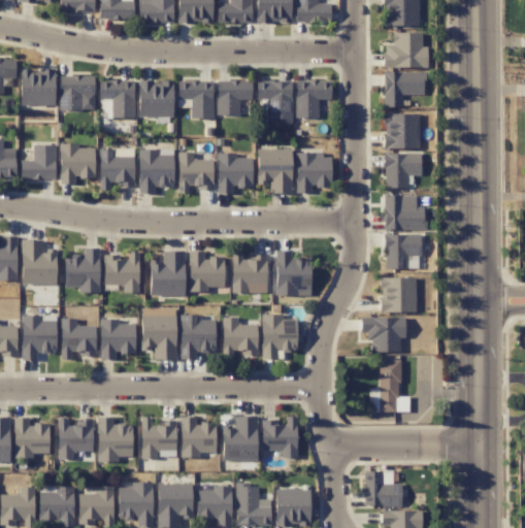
[(61,0),(62,11),(96,11),(95,0),(61,0)]
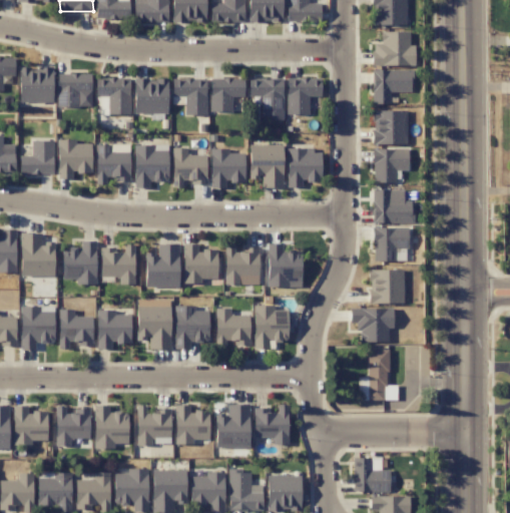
[(130,0),(96,0),(96,18),(130,19),(130,0)]
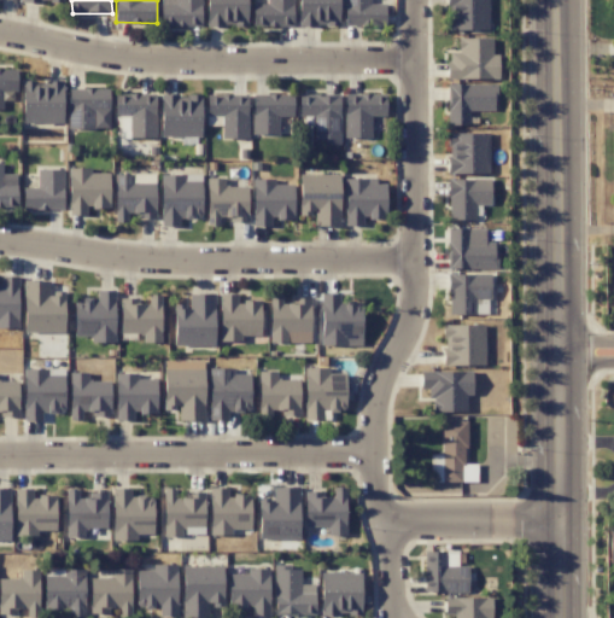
[(205,25),(204,0),(163,0),(164,27),(205,25)]
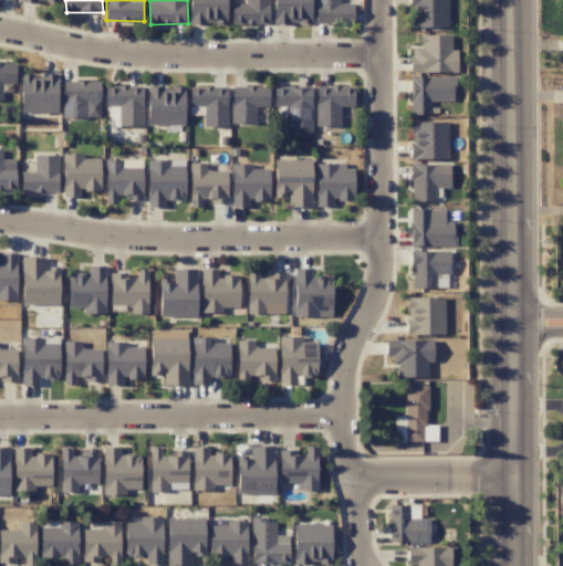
[(229,0),(191,0),(193,24),(229,24),(229,0)]
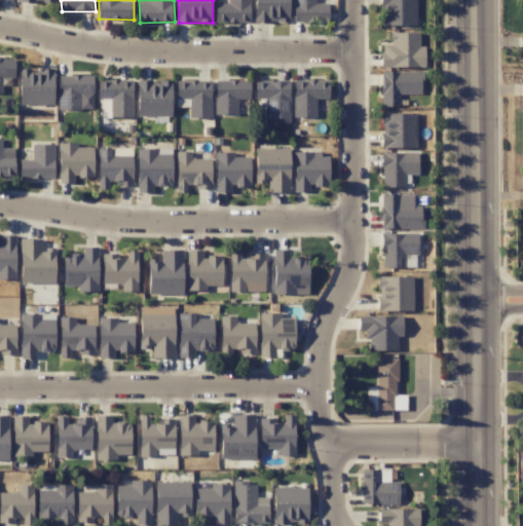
[(230,0),(230,3),(217,4),(218,23),(253,22),(252,0),(230,0)]
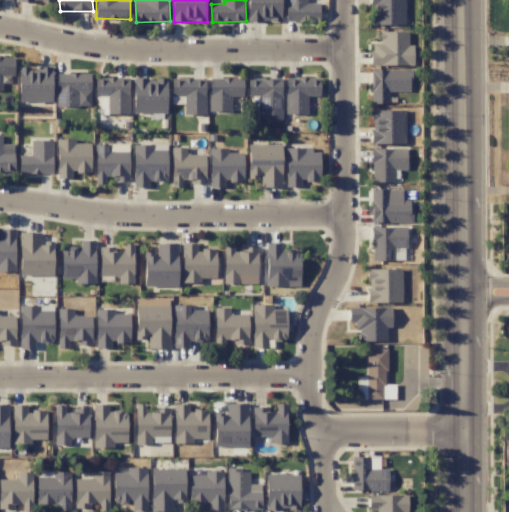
[(249,0),(250,22),(284,21),(283,0),(249,0)]
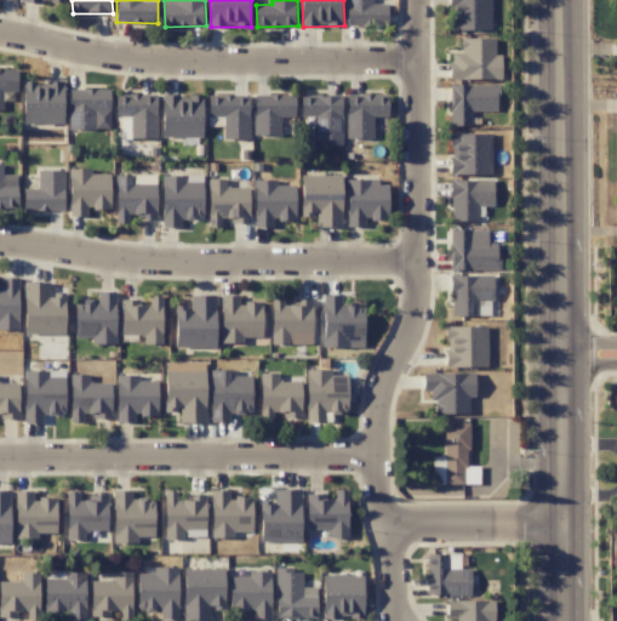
[(375,0),(348,0),(349,26),(390,26),(389,4),(376,4),(375,0)]
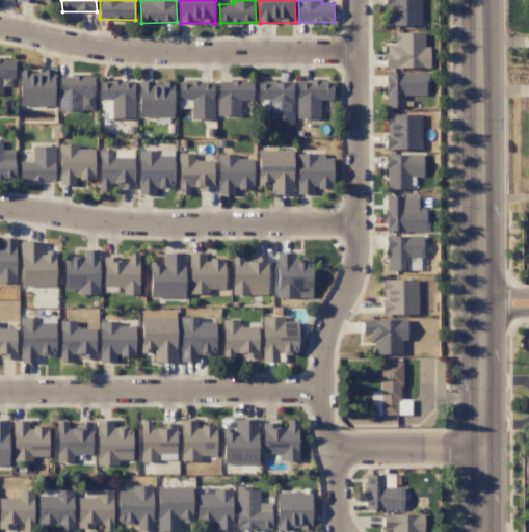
[(424,26),(423,0),(388,0),(389,26),(424,26)]
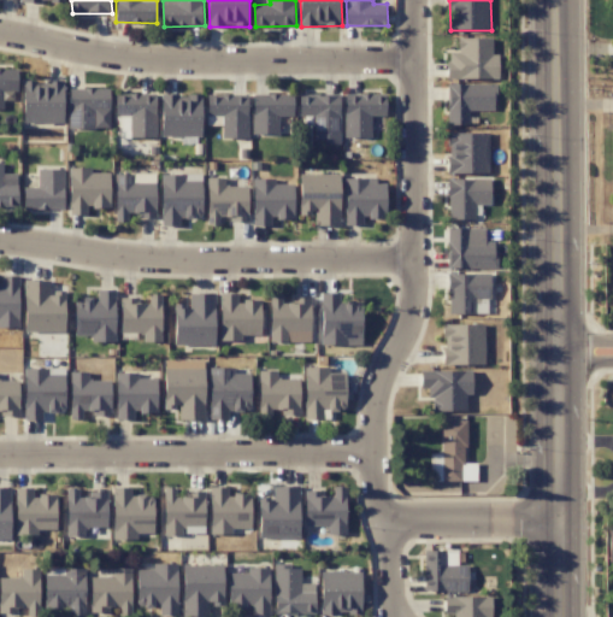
[(500,78),(500,54),(495,54),(494,37),(460,39),(460,51),(449,52),(449,78),(500,78)]
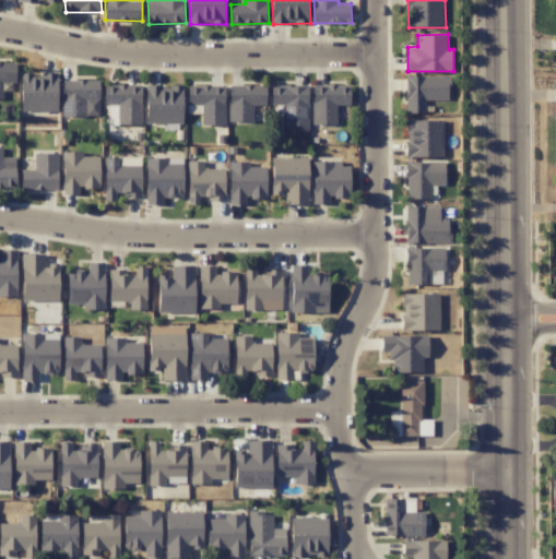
[(0,80),(0,97),(4,98),(4,83),(18,83),(18,62),(0,62),(0,80)]
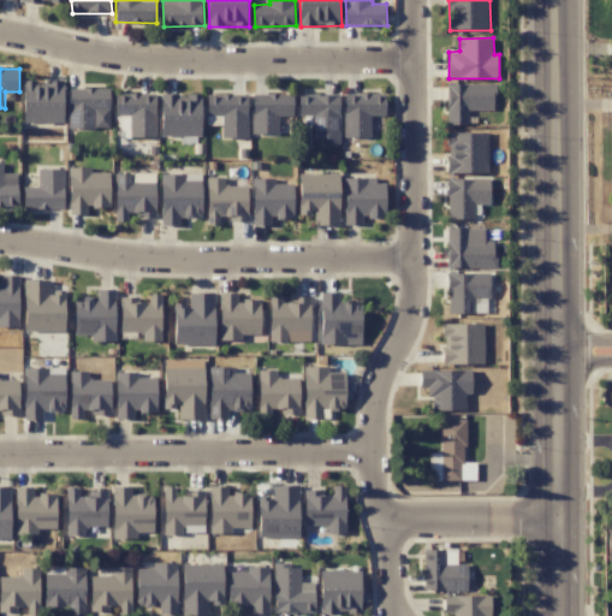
[(66,123),(65,80),(24,81),(24,123),(66,123)]
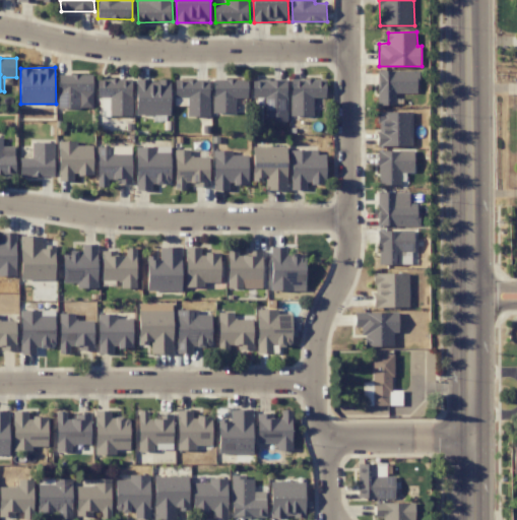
[(379,105),(397,105),(397,92),(419,92),(419,71),(379,71),(379,105)]
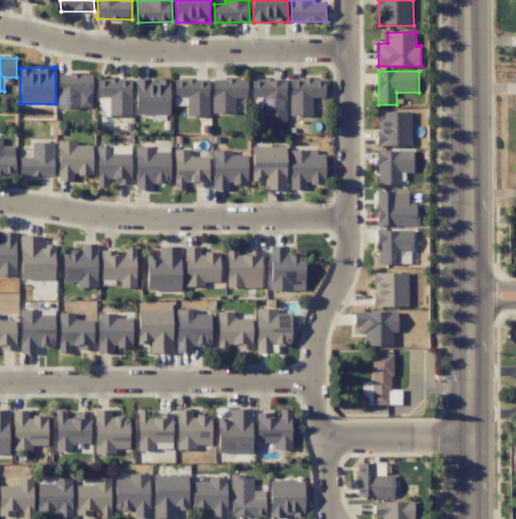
[(60,107),(94,107),(93,74),(59,74),(60,107)]
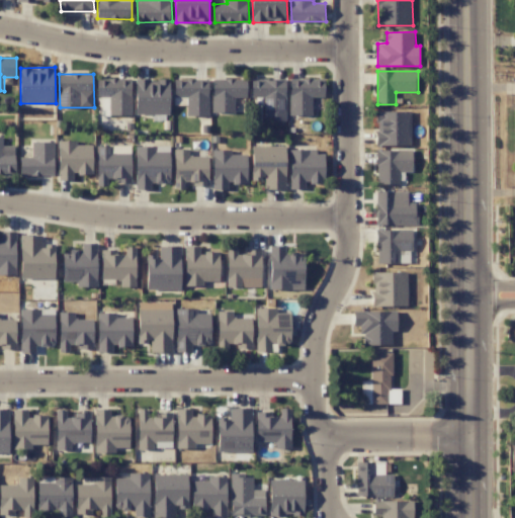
[(133,78),(98,79),(99,97),(110,97),(111,116),(134,115),(133,78)]
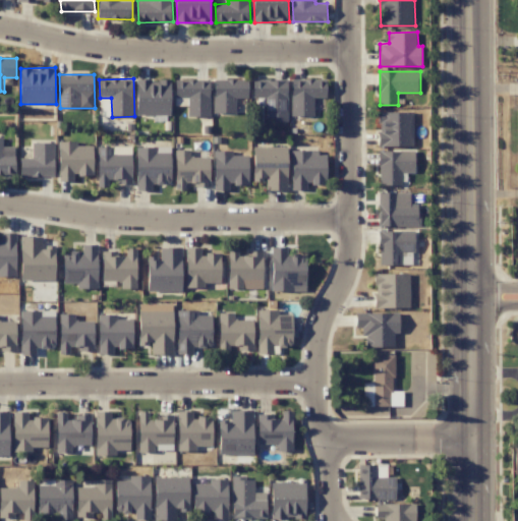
[(315,116),(314,98),(328,98),(327,78),(293,79),(293,117),(315,116)]
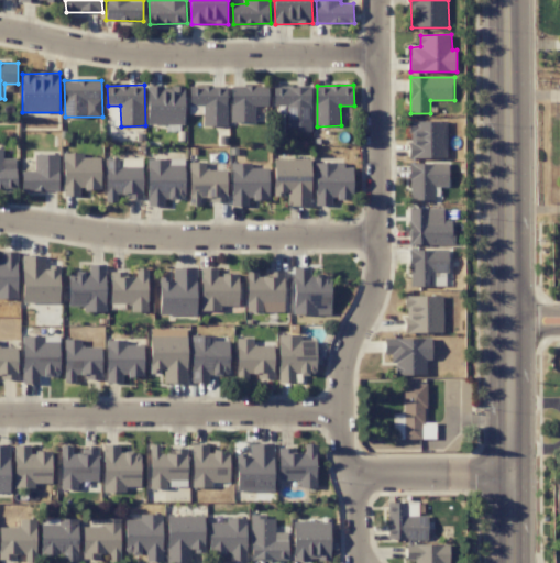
[(186,124),(186,86),(149,86),(150,125),(186,124)]
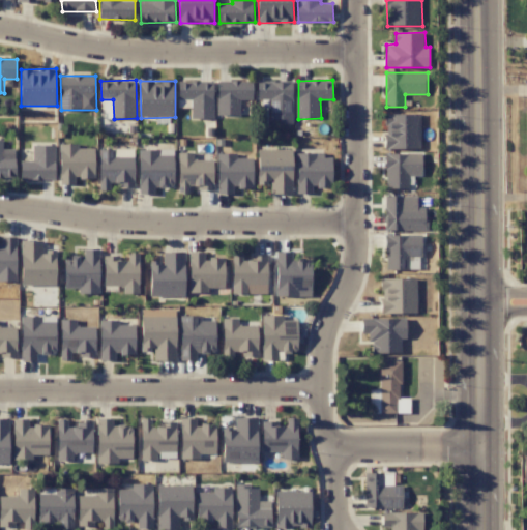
[(179,99),(193,99),(193,119),(214,119),(215,82),(179,81),(179,99)]
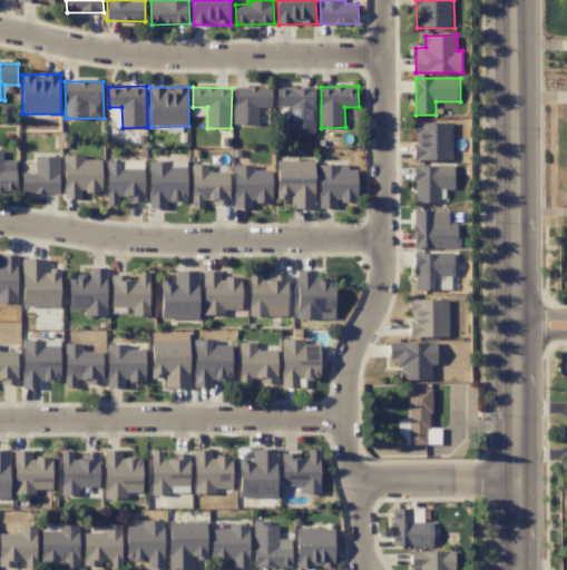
[(236,87),(235,124),(260,125),(261,107),(273,107),(273,88),(236,87)]
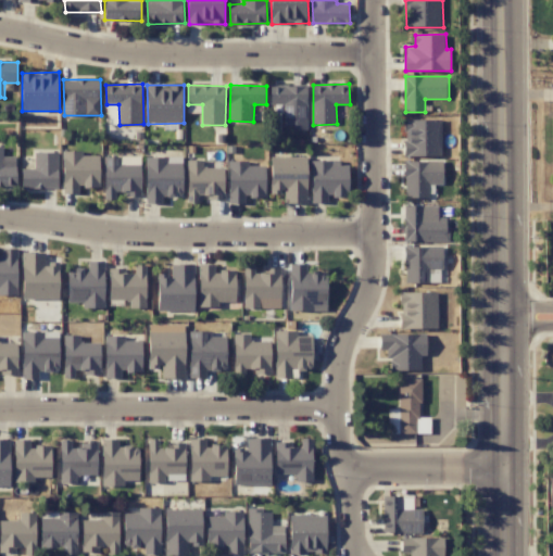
[(309,85),(272,85),(272,104),(284,104),(285,128),(309,128),(309,85)]
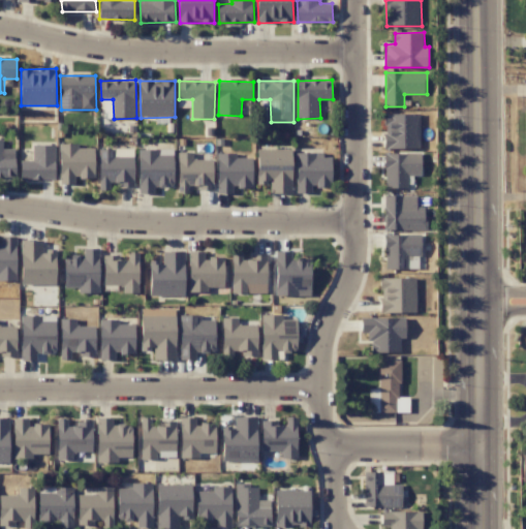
[(422,148),(421,114),(385,114),(385,149),(422,148)]
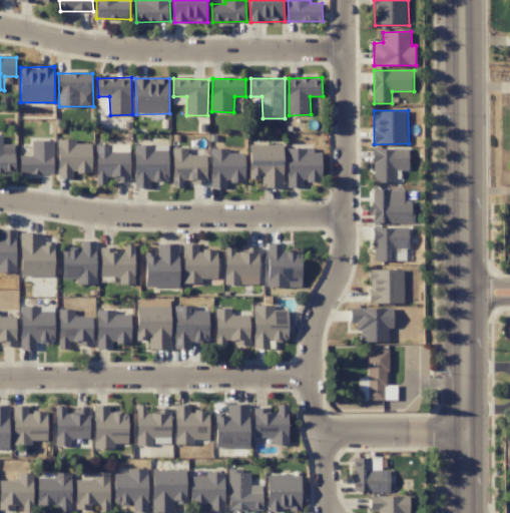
[(0,153),(0,171),(16,171),(16,144),(5,144),(5,136),(0,135),(0,153)]
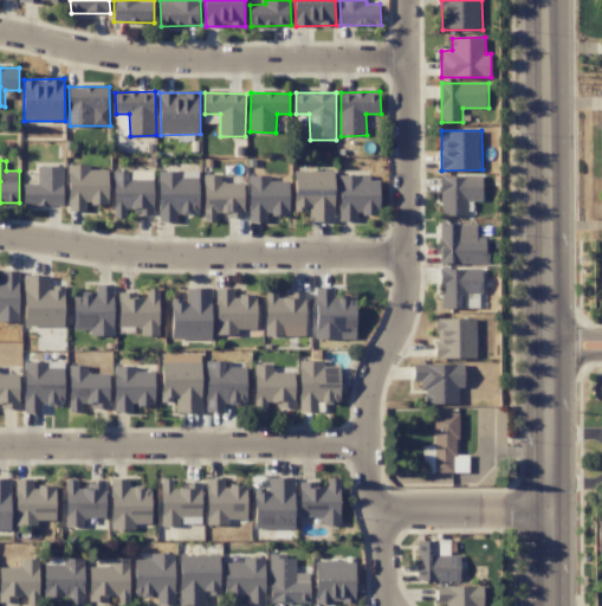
[(92,165),(69,165),(70,211),(88,211),(88,204),(110,204),(110,169),(92,171),(92,165)]
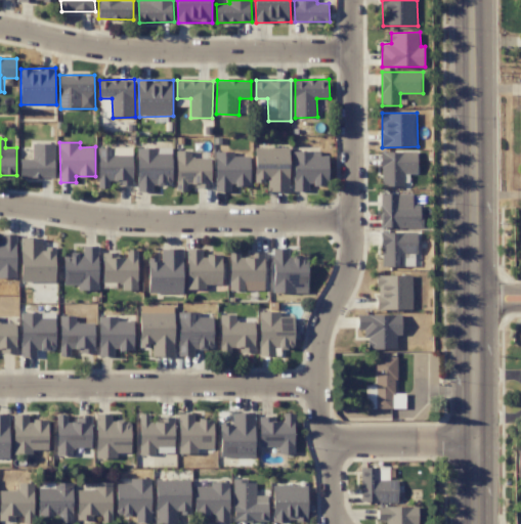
[(23,177),(56,177),(56,143),(34,143),(34,159),(22,159),(23,177)]
